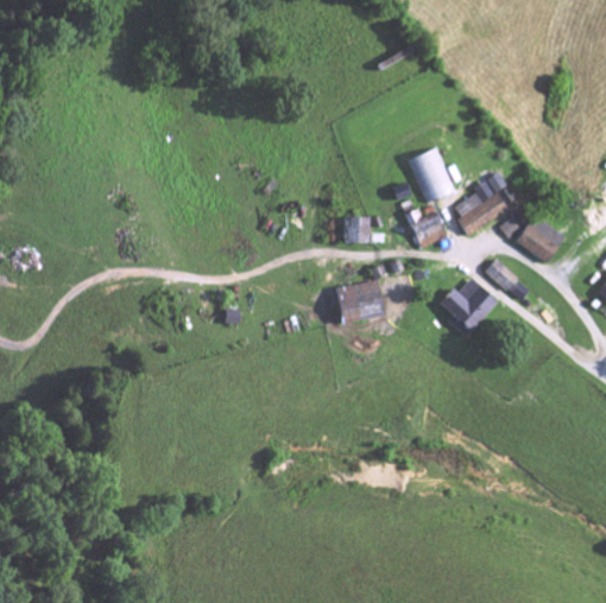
[(455,190),(435,146),(408,158),(428,202),(455,190)]
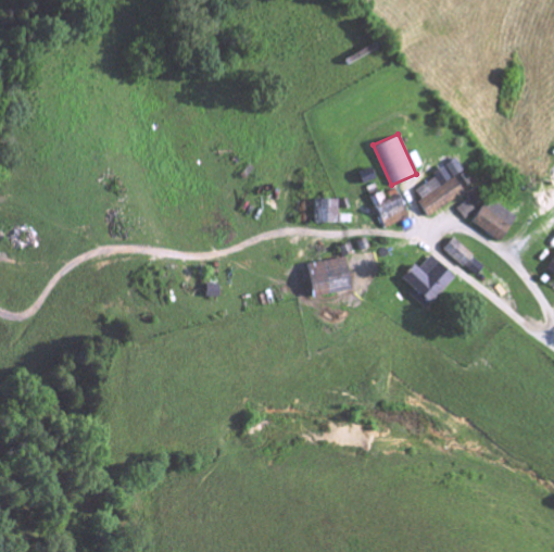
[(469,190),(458,172),(463,170),(455,157),(443,163),(445,167),(412,187),(427,213),(469,190)]
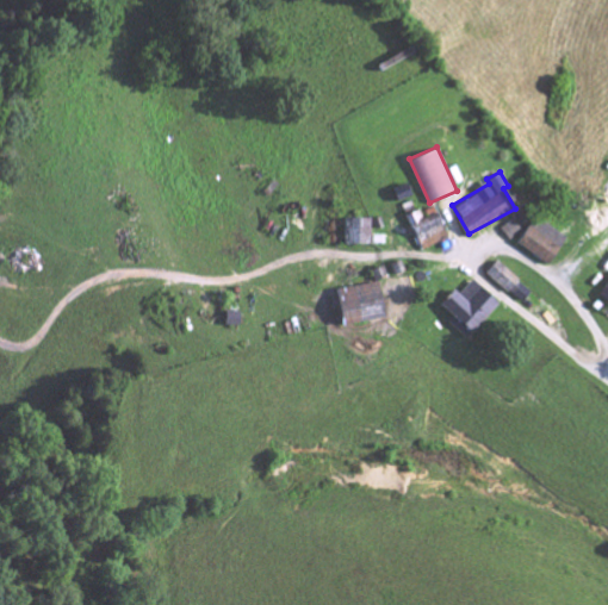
[(448,237),(436,211),(425,217),(420,207),(405,214),(422,249),(448,237)]
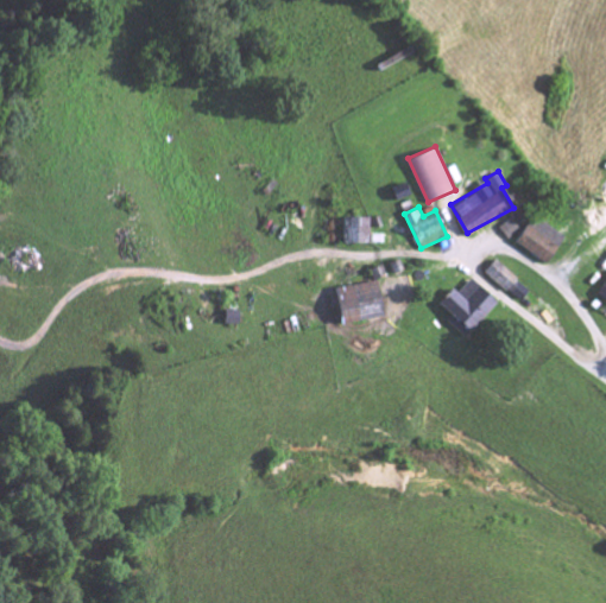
[(521,233),(531,241),(526,248),(545,262),(566,237),(536,214),(521,233)]
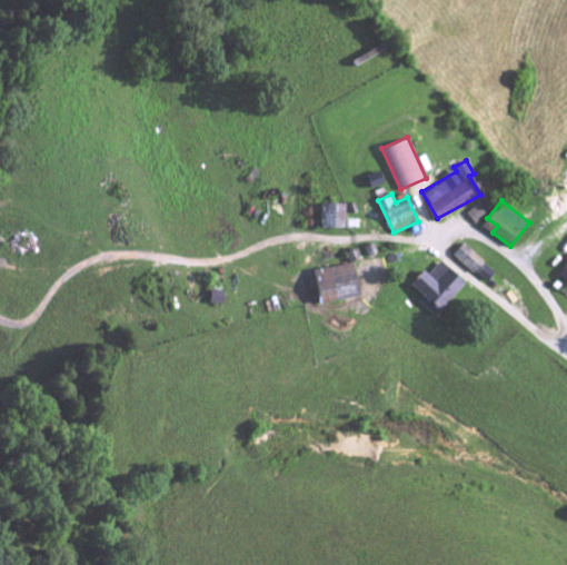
[(347,202),(326,202),(325,227),(346,227),(347,202)]
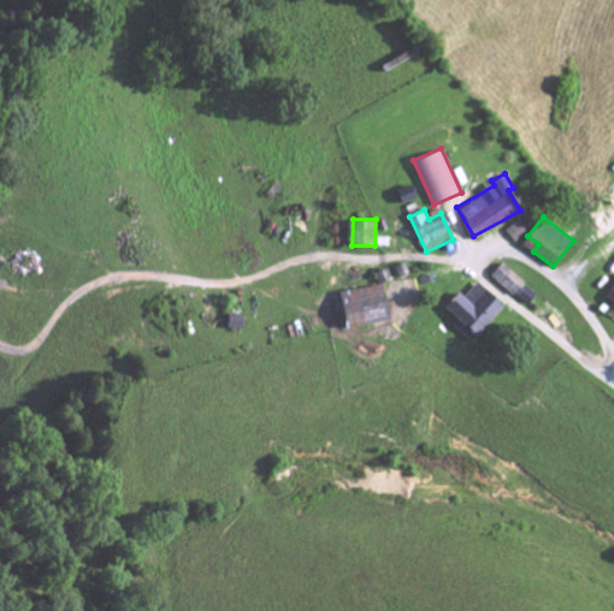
[(517,242),(529,231),(520,219),(507,230),(517,242)]
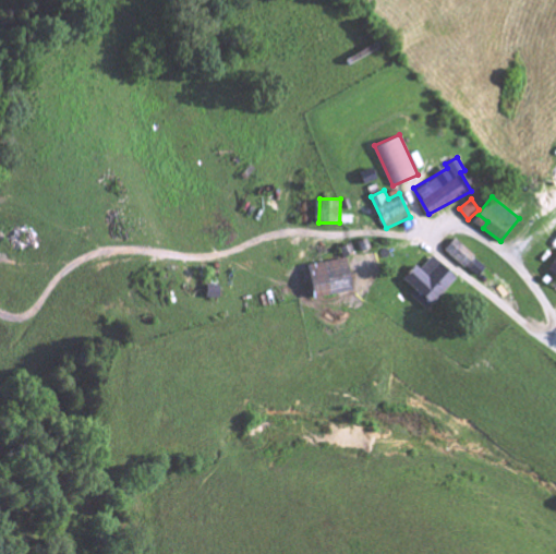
[(480,276),(490,264),(455,239),(446,251),(480,276)]
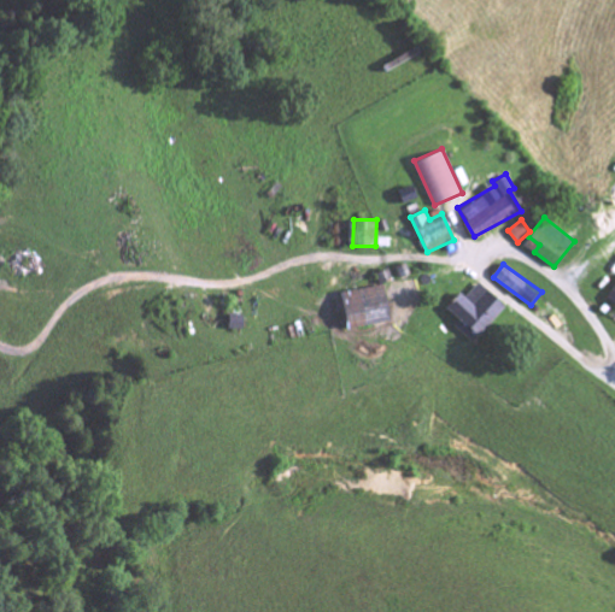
[(446,307),(461,321),(457,324),(474,341),(507,307),(480,282),(467,296),(460,292),(446,307)]
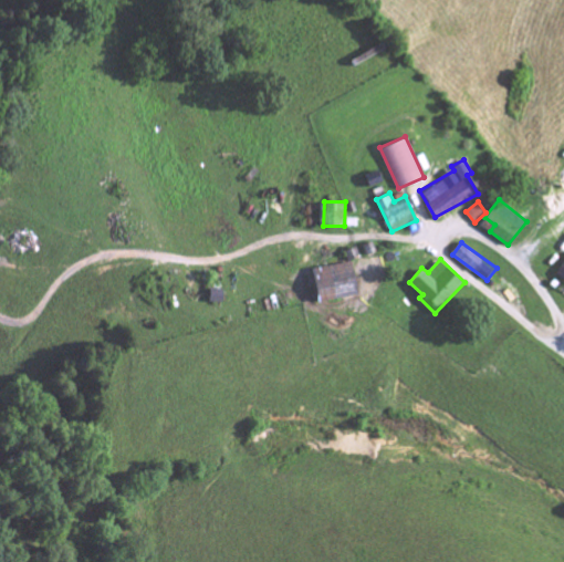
[(313,266),(314,299),(354,297),(352,263),(313,266)]
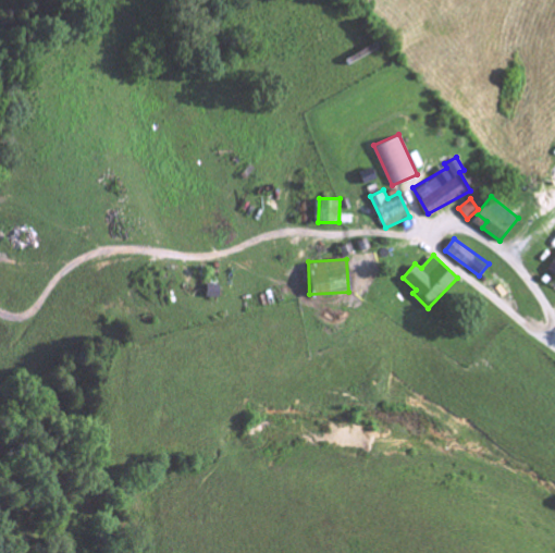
[(219,296),(219,283),(206,283),(206,296),(219,296)]
